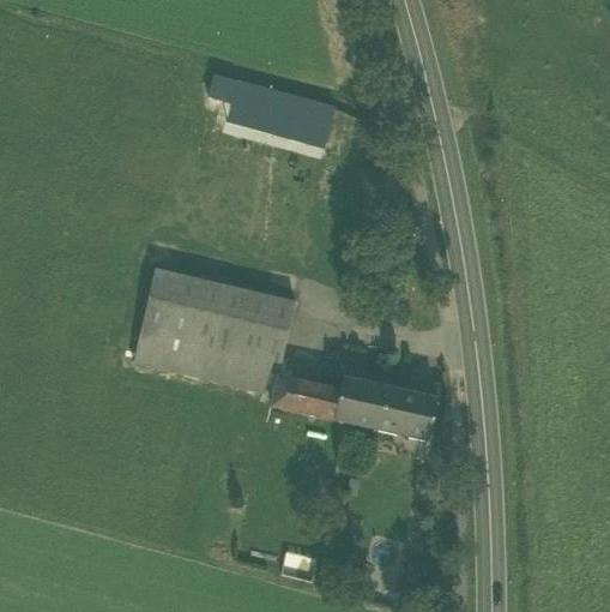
[(211,96),(234,102),(240,81),(217,75),(211,96)]
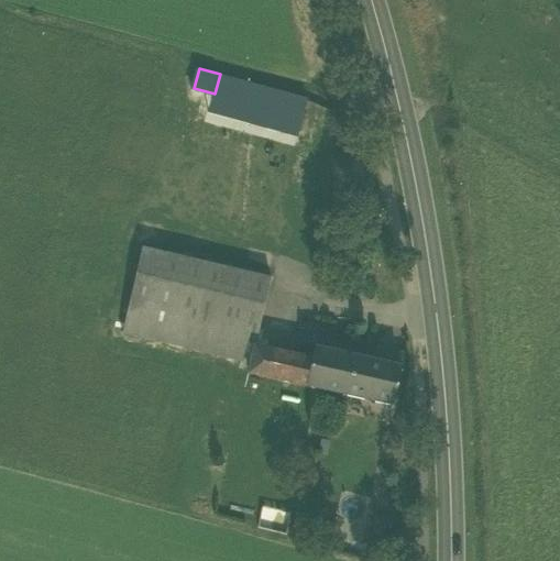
[(210,112),(299,136),(310,99),(220,74),(215,94),(210,112)]
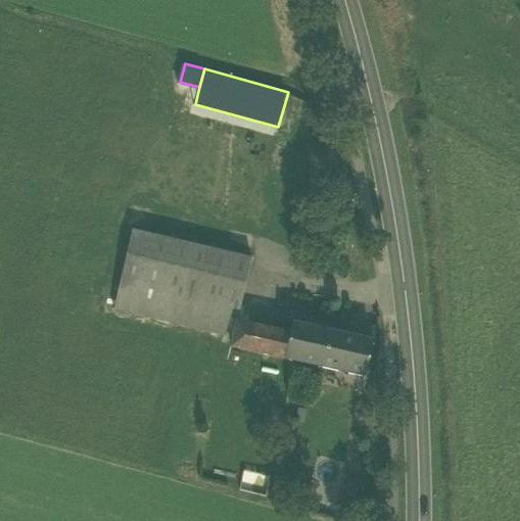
[(114,304),(234,331),(237,320),(237,319),(252,250),(133,223),(114,304)]
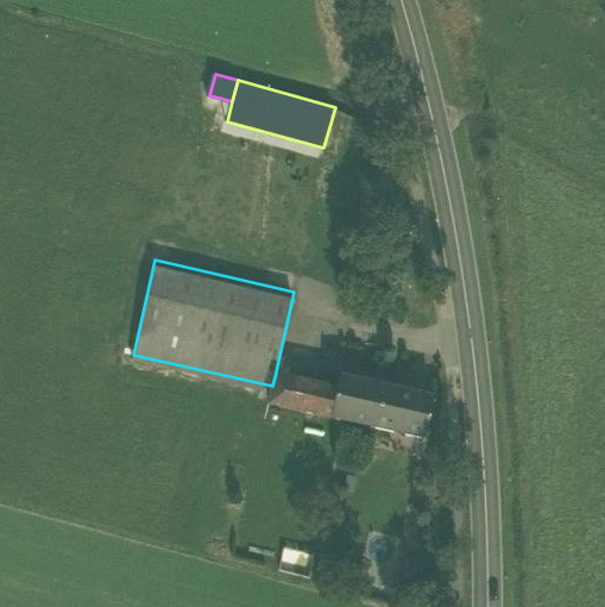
[(326,371),(323,383),(335,387),(338,374),(326,371)]
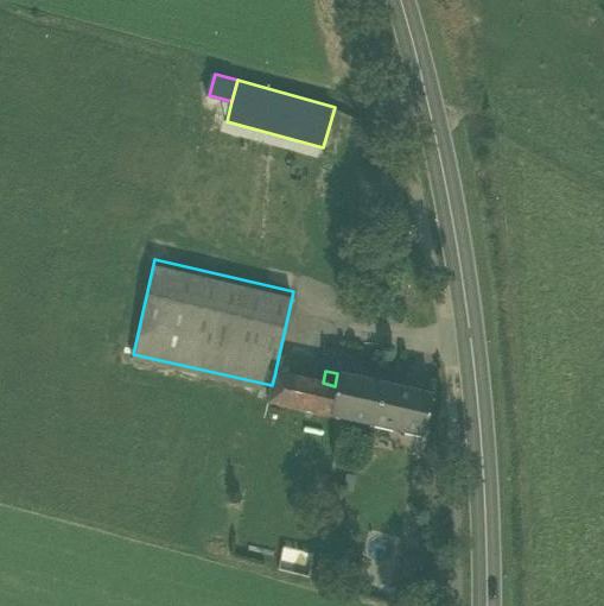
[(268,402),(284,405),(291,376),(275,372),(272,385),(269,399),(268,402)]
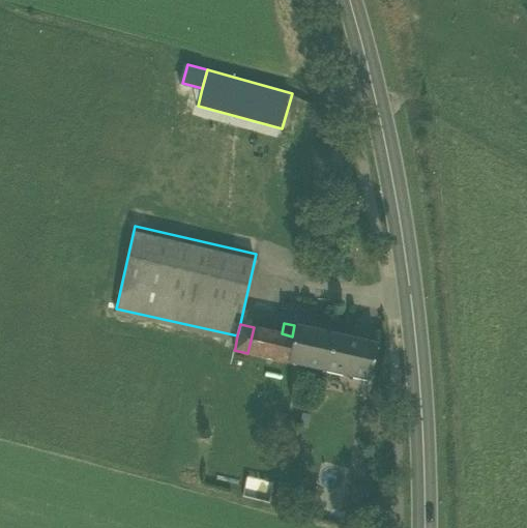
[(286,361),(329,371),(338,334),(294,325),(292,336),(286,361)]
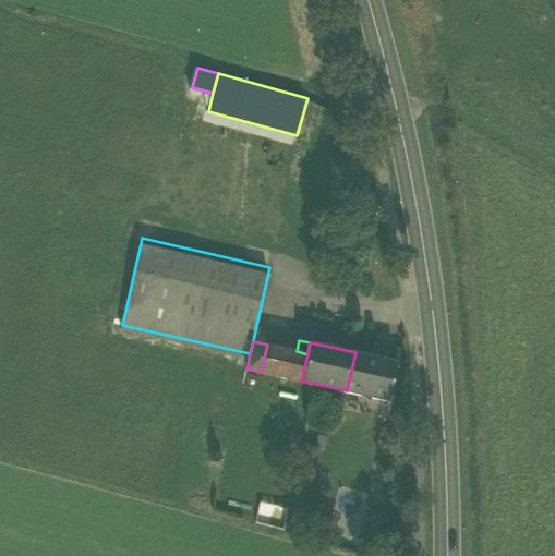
[(301,381),(308,354),(297,351),(267,345),(261,372),(301,381)]
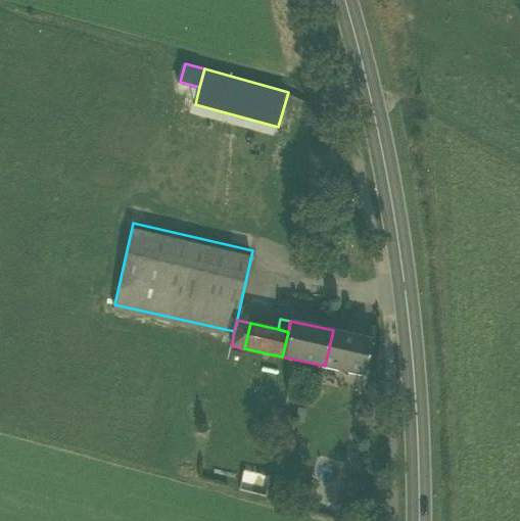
[(375,340),(333,330),(325,366),(367,376),(375,340)]
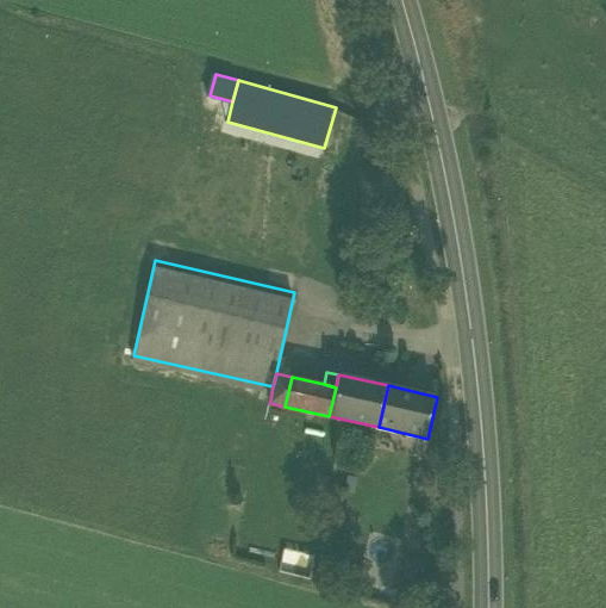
[(279,566),(319,576),(325,550),(285,541),(279,566)]
